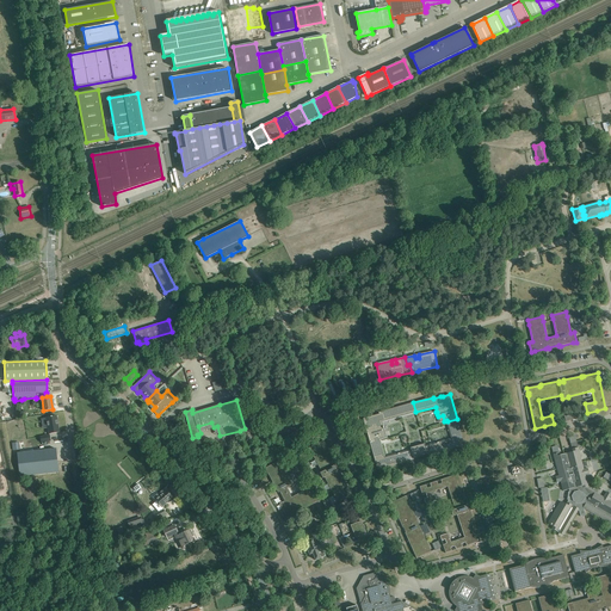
[(378,414),(363,419),(370,443),(380,440),(380,439),(382,438),(381,433),(384,432),(383,429),(384,429),(383,426),(382,421),(402,417),(399,407),(378,413),(378,414)]
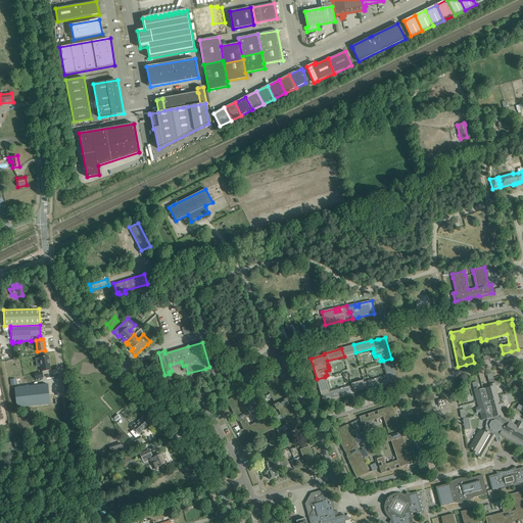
[(40,358),(42,372),(51,370),(48,355),(40,358)]
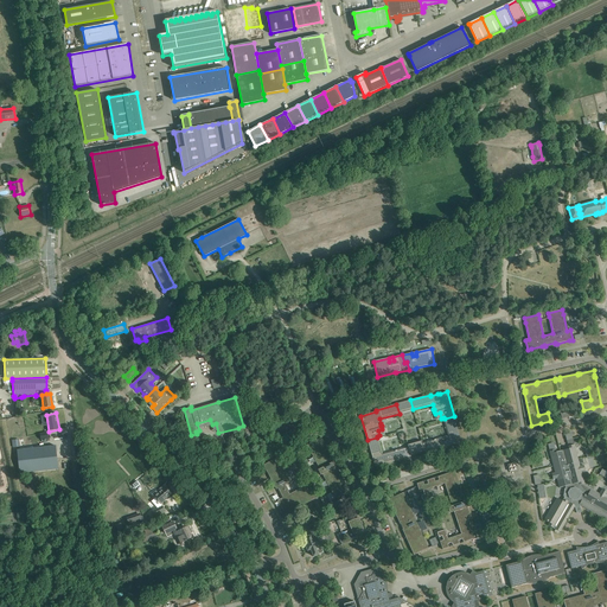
[(433,447),(426,449),(427,453),(461,442),(454,416),(445,419),(449,436),(436,440),(434,440),(434,441),(430,441),(433,447)]
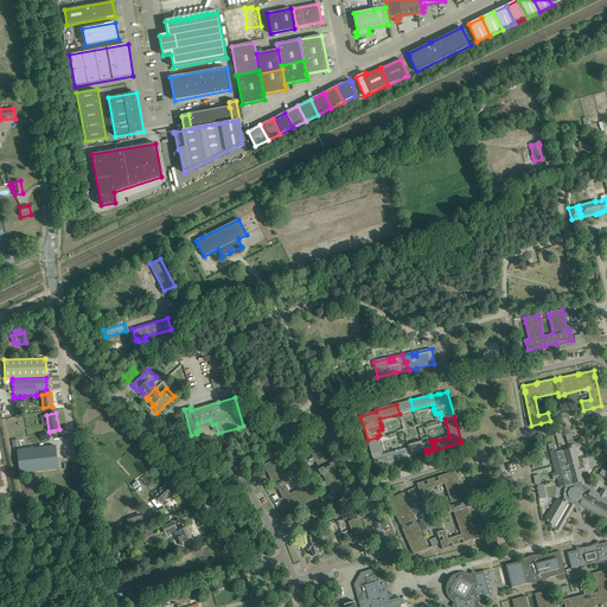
[(321,438),(307,445),(319,470),(318,470),(319,472),(320,475),(323,474),(334,498),(350,491),(340,475),(339,474),(340,473),(337,466),(334,467),(332,464),(334,462),(331,455),(330,455),(328,454),(330,453),(321,438)]
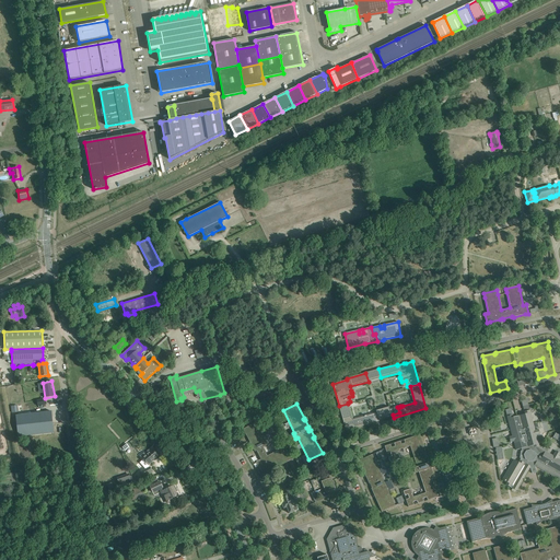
[(348,404),(339,406),(346,431),(352,429),(353,429),(371,424),(377,422),(376,419),(371,421),(369,416),(366,416),(364,416),(364,417),(352,420),(348,404)]
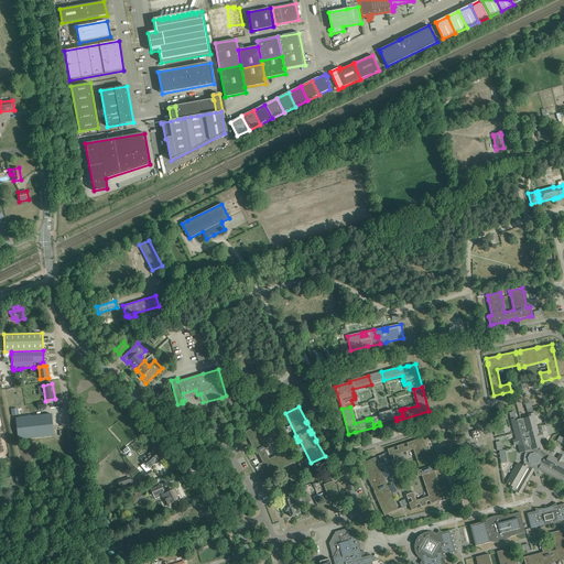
[(392,410),(378,413),(379,416),(381,423),(394,420),(392,412),(392,410)]
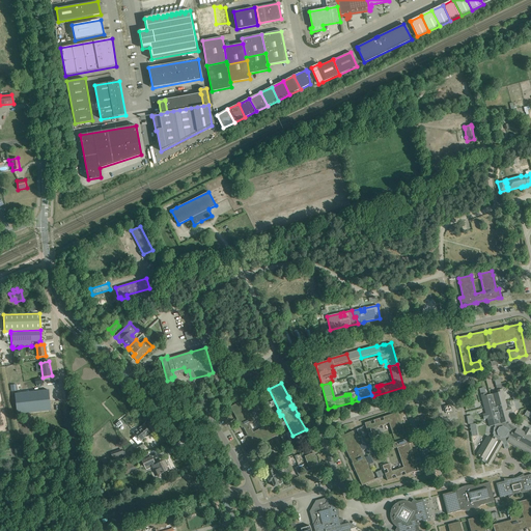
[(487,436),(476,455),(480,457),(479,459),(483,462),(485,463),(490,466),(495,455),(502,444),(503,444),(504,446),(508,445),(507,443),(507,442),(530,455),(530,436),(529,435),(530,430),(530,429),(527,427),(525,432),(516,428),(509,423),(511,423),(508,413),(511,412),(510,407),(507,408),(502,389),(497,390),(497,392),(493,394),(491,394),(486,395),(486,393),(480,395),(485,414),(482,415),(483,419),(487,418),(487,420),(490,427),(495,425),(495,427),(494,427),(493,435),(494,435),(492,439),(487,436)]
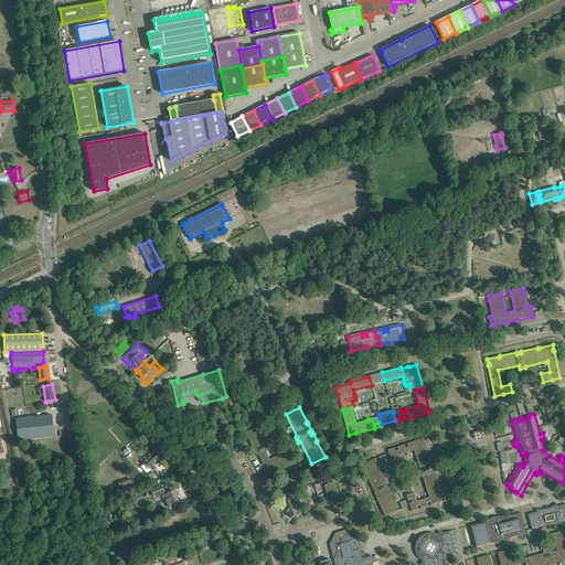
[(52,415),(17,419),(18,428),(19,440),(54,437),(52,415)]
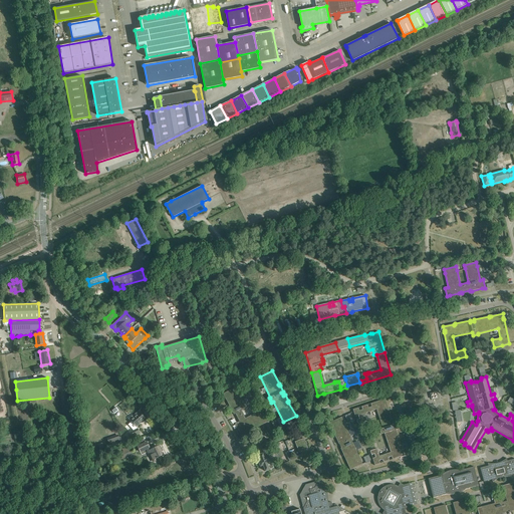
[(251,383),(246,386),(249,392),(254,389),(251,383)]
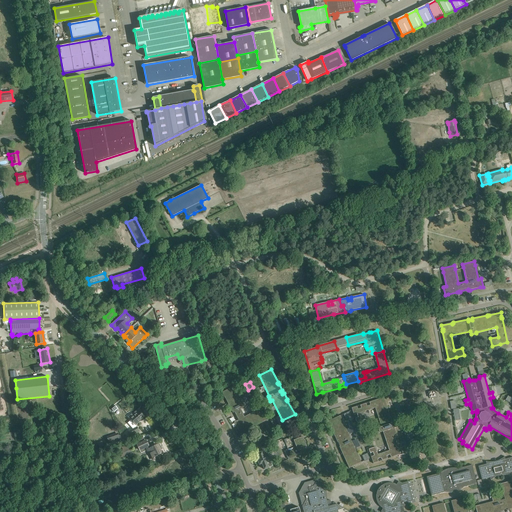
[(234,386),(222,392),(228,404),(229,406),(230,405),(230,407),(233,413),(234,412),(238,420),(237,421),(240,426),(237,427),(240,434),(243,433),(244,432),(250,429),(264,422),(265,421),(267,420),(261,408),(259,409),(257,410),(245,416),(241,409),(244,407),(245,408),(250,406),(251,405),(248,401),(243,403),(241,399),(234,386)]
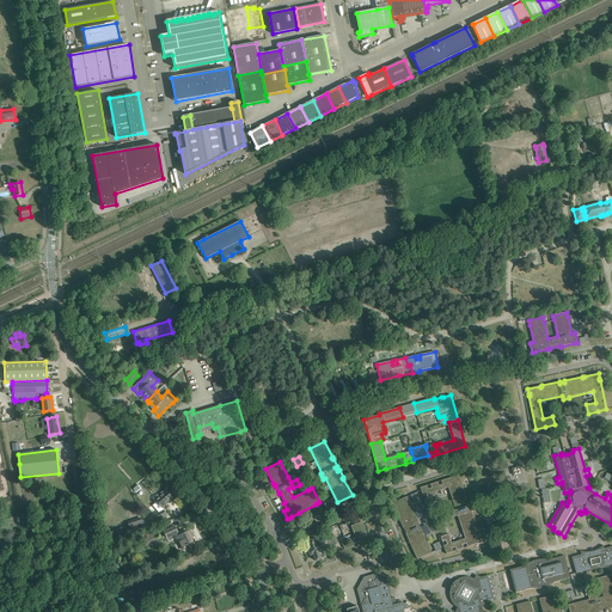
[(427,485),(420,488),(421,488),(421,490),(423,496),(426,506),(434,502),(432,494),(441,490),(448,488),(454,508),(456,510),(452,512),(453,515),(454,518),(458,516),(465,539),(452,543),(451,540),(448,534),(440,537),(444,546),(444,548),(445,550),(446,555),(453,552),(452,549),(456,548),(457,551),(464,549),(463,545),(466,544),(467,548),(475,545),(475,544),(476,543),(477,544),(482,543),(481,539),(477,530),(476,531),(476,528),(477,528),(471,510),(469,512),(467,507),(470,507),(464,489),(463,489),(463,488),(459,475),(454,477),(453,478),(452,477),(441,481),(442,484),(439,485),(438,482),(430,484),(432,488),(428,489),(427,485)]
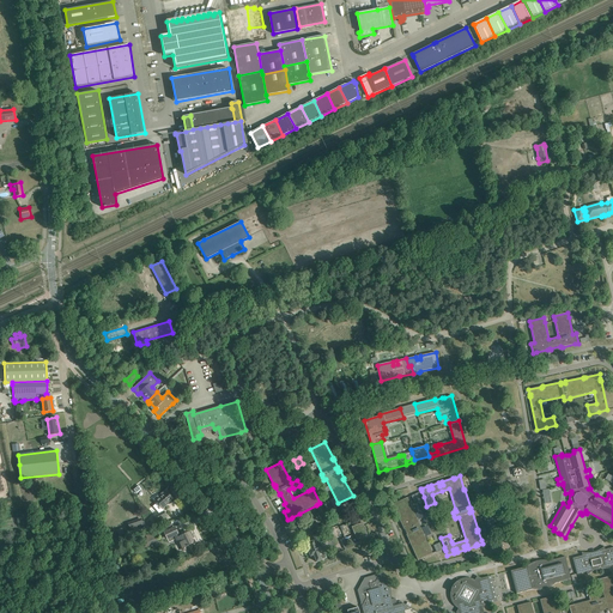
[(161,495),(158,496),(153,499),(156,502),(157,504),(153,507),(159,514),(153,517),(156,522),(167,516),(164,511),(162,509),(168,504),(167,503),(173,498),(165,490),(161,495)]
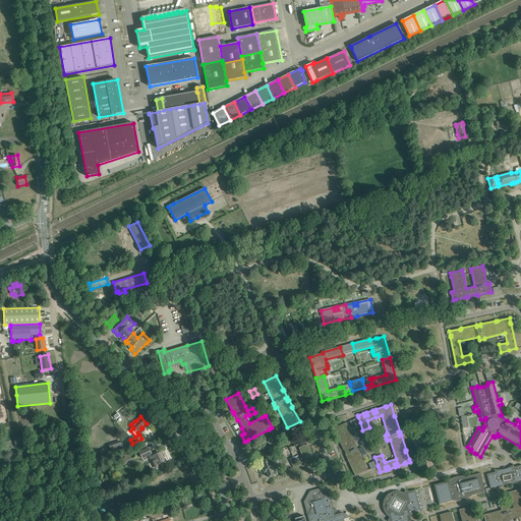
[(346,422),(334,428),(340,443),(341,443),(341,444),(343,450),(344,450),(345,454),(345,455),(348,461),(349,460),(349,462),(355,476),(367,470),(358,449),(357,449),(356,445),(346,422)]
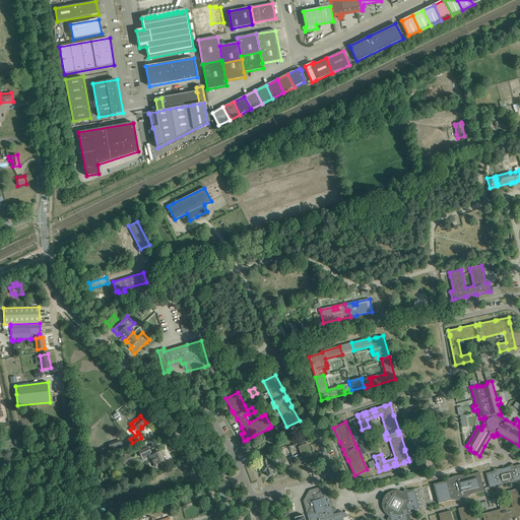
[(279,424),(274,427),(277,433),(282,430),(279,424)]
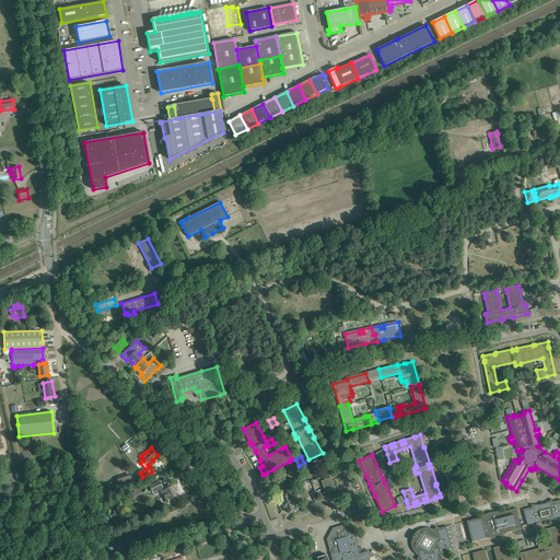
[(129,474),(117,478),(117,480),(119,483),(119,485),(131,480),(129,476),(129,474)]
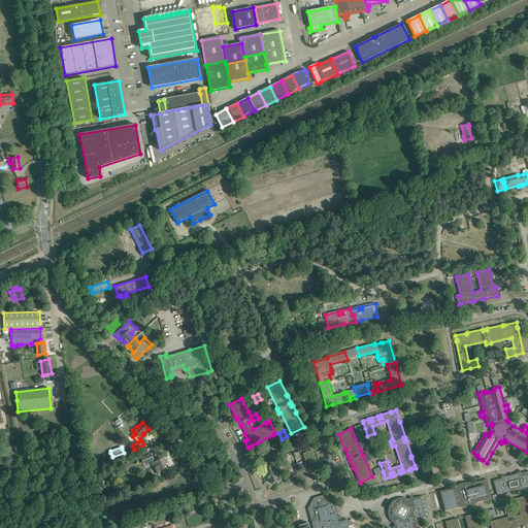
[(311,450),(302,454),(307,465),(317,461),(315,458),(314,458),(312,455),(314,454),(311,450)]
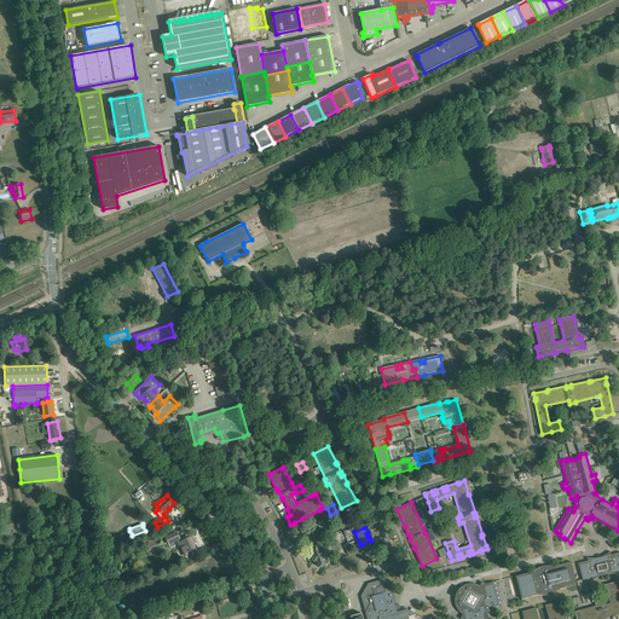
[(426,533),(429,542),(435,538),(432,531),(426,533)]
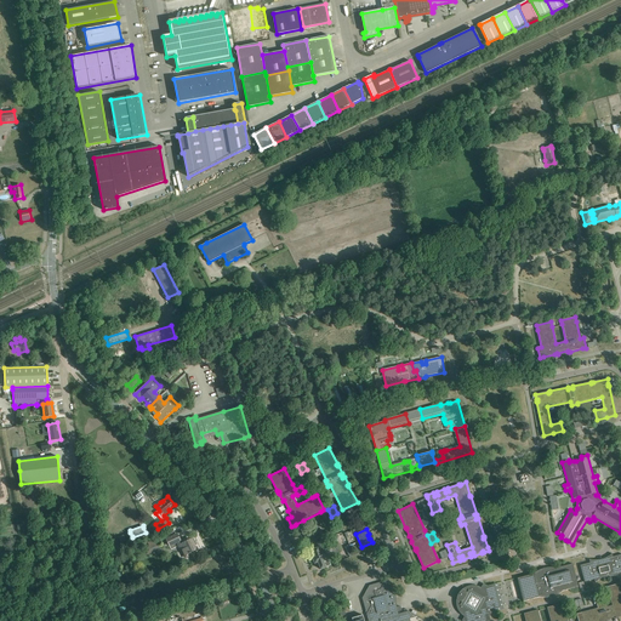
[(166,539),(165,539),(169,546),(176,542),(180,541),(176,534),(166,539)]
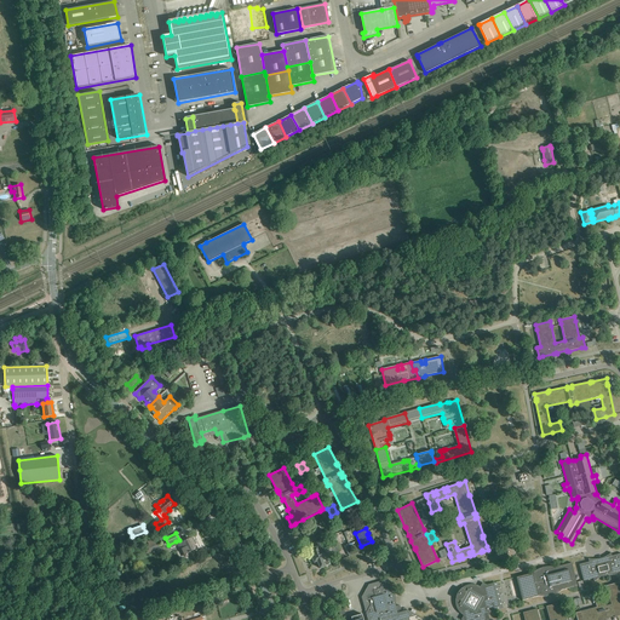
[(315,556),(311,557),(314,563),(317,562),(320,568),(331,564),(325,550),(328,547),(322,535),(315,538),(317,546),(313,549),(315,556)]
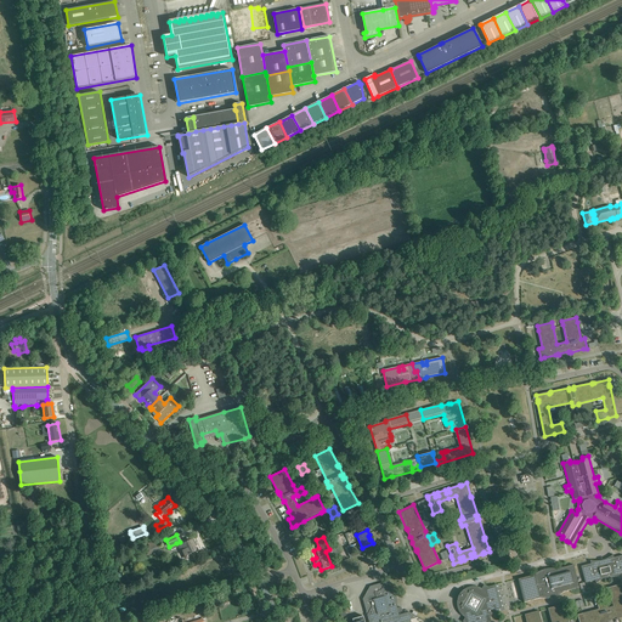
[(186,543),(182,546),(181,546),(184,549),(182,550),(186,559),(191,557),(191,554),(197,550),(192,541),(186,543)]
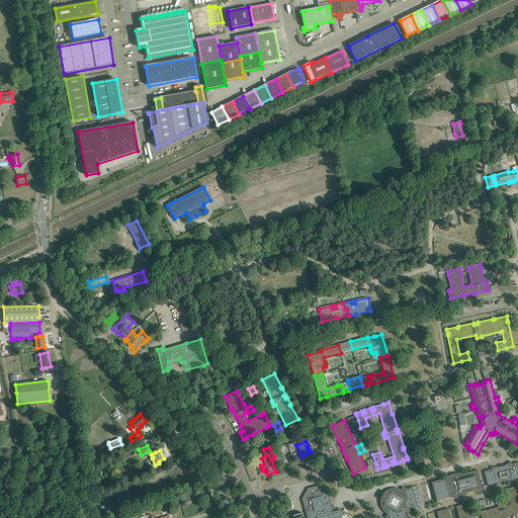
[(124,455),(121,456),(123,462),(134,457),(131,451),(124,455)]
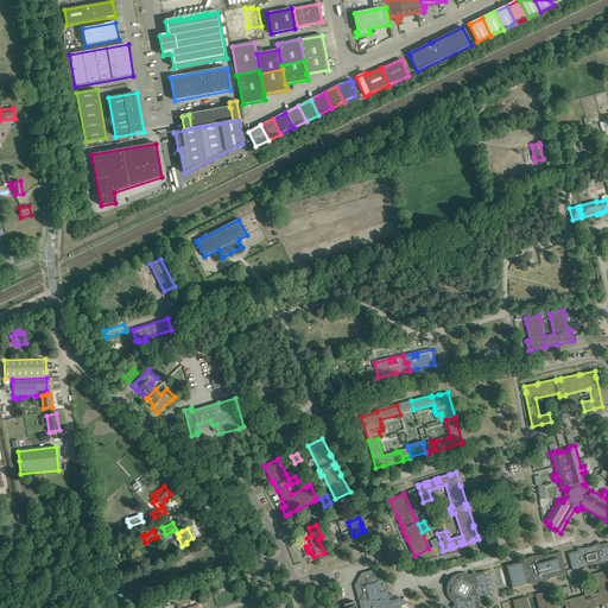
[(577,551),(568,553),(572,570),(582,568),(583,570),(586,568),(589,567),(591,565),(595,564),(597,564),(601,564),(605,564),(605,562),(607,561),(607,559),(607,543),(600,545),(599,542),(596,544),(593,546),(590,548),(587,548),(583,549),(581,549),(577,548),(577,551)]
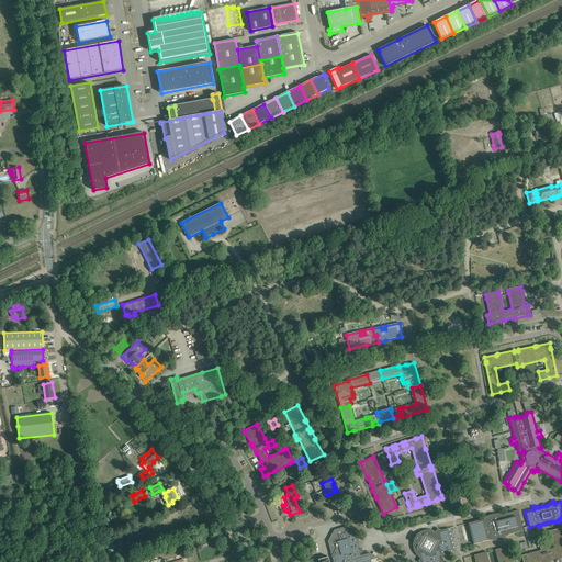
[(483,519),(468,524),(473,544),(489,540),(492,541),(495,541),(497,540),(501,540),(504,539),(506,537),(508,535),(524,531),(523,528),(518,510),(503,514),(499,514),(496,514),(492,514),(489,515),(485,517),(483,519)]
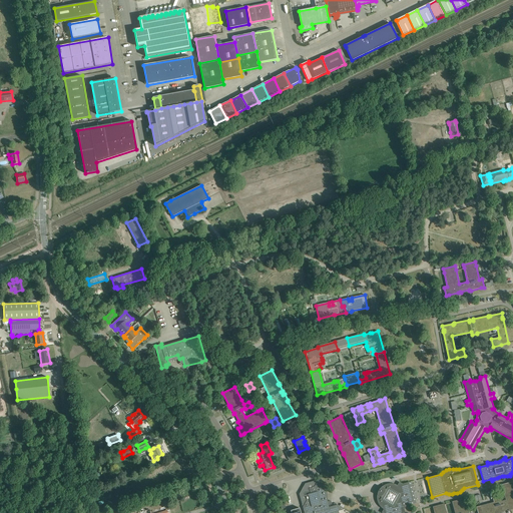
[(304,512),(301,512),(300,508),(291,511),(291,512),(339,512),(339,511),(345,509),(338,505),(329,507),(328,502),(328,500),(328,498),(328,496),(327,494),(327,492),(326,490),(326,489),(325,487),(324,486),(323,485),(321,476),(320,477),(315,487),(309,488),(311,494),(305,495),(307,500),(303,507),(304,512)]
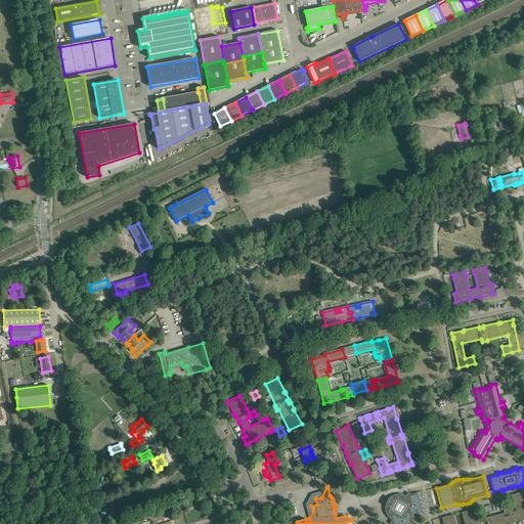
[(490,517),(486,518),(487,523),(508,523),(510,523),(509,523),(511,523),(515,523),(515,522),(519,521),(521,520),(522,521),(523,520),(523,491),(512,495),(513,495),(513,498),(516,508),(516,511),(512,512),(512,511),(511,508),(504,510),(505,513),(490,517)]
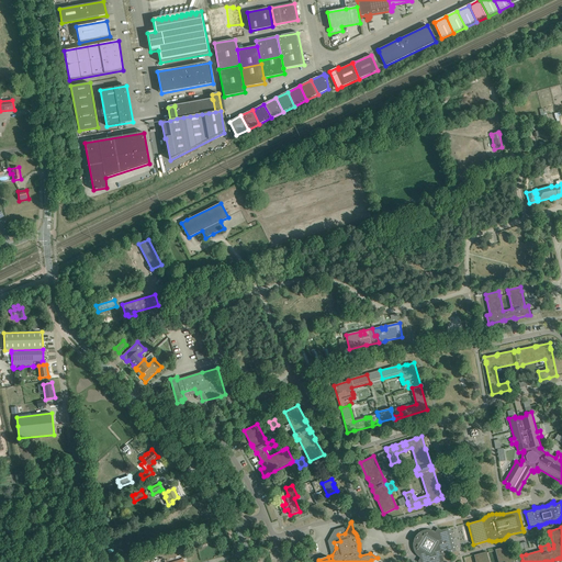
[(413,546),(413,549),(414,551),(416,554),(418,557),(420,558),(418,561),(444,561),(442,559),(444,555),(446,553),(447,551),(452,550),(447,529),(441,530),(437,528),(435,531),(429,530),(427,530),(424,530),(420,531),(418,534),(416,535),(416,536),(415,537),(414,539),(414,540),(413,543),(413,546)]
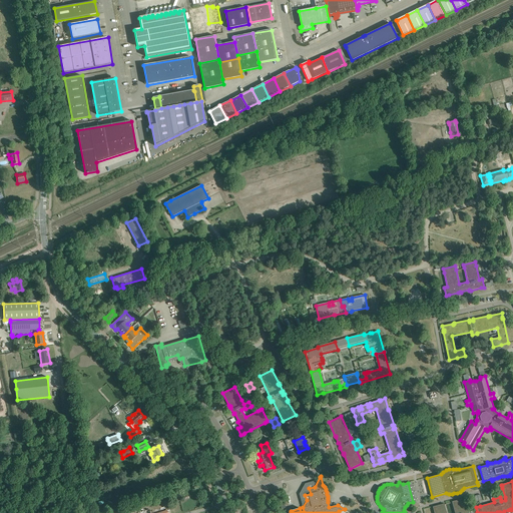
[(446,512),(444,504),(433,507),(434,512),(469,512),(465,498),(452,502),(454,512),(446,512)]
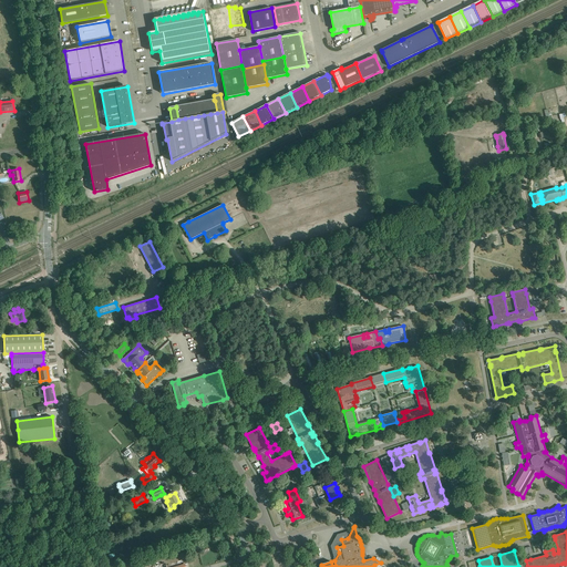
All buildings are outlined.
